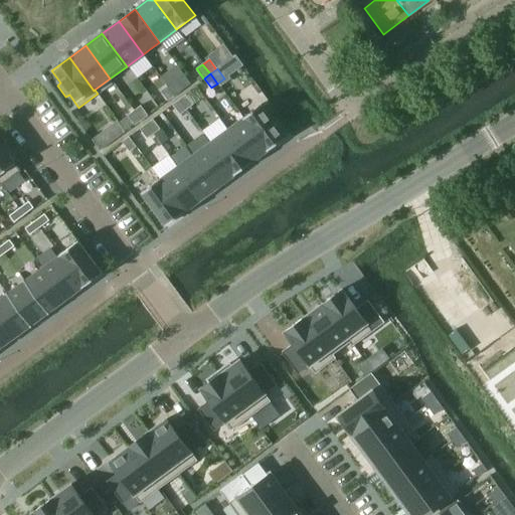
[(180,92),(173,82),(167,87),(174,97),(180,92)]
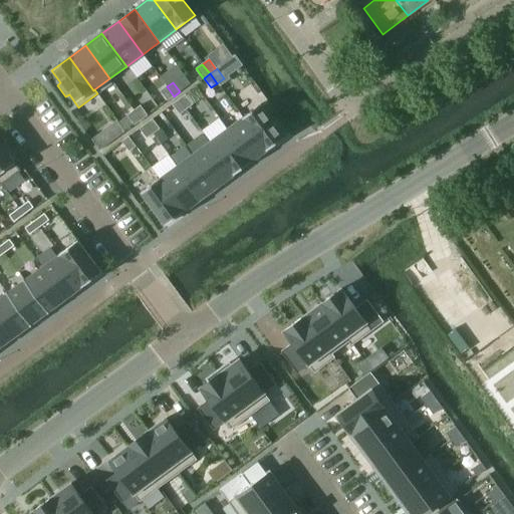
[(174,96),(167,86),(160,91),(168,101),(174,96)]
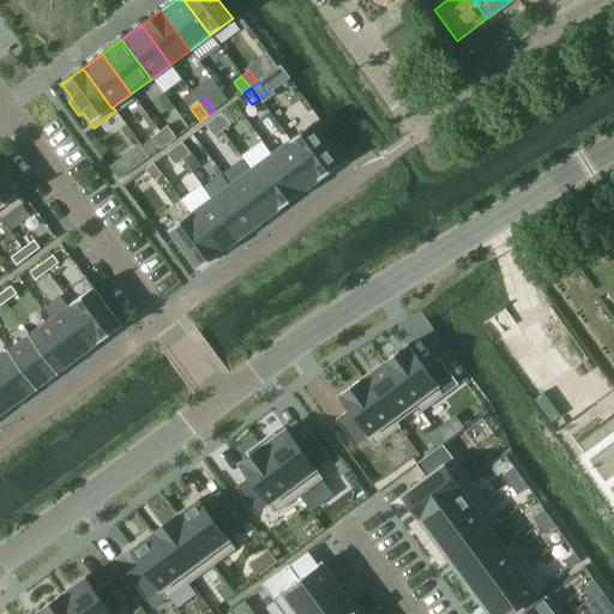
[(229,126),(221,114),(214,119),(222,131),(229,126)]
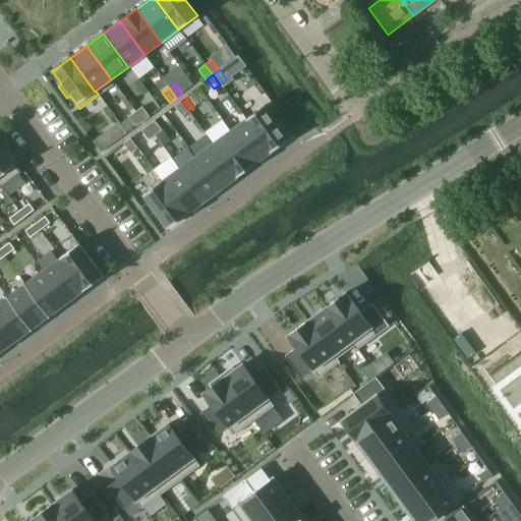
[(188,111),(181,101),(174,106),(182,116),(188,111)]
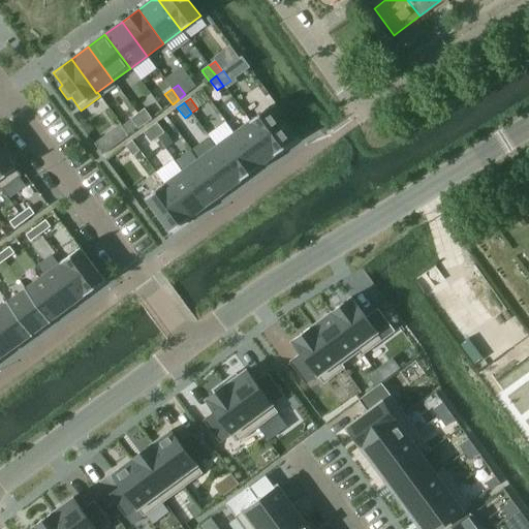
[(293,141),(269,107),(249,121),(275,155),(293,141)]
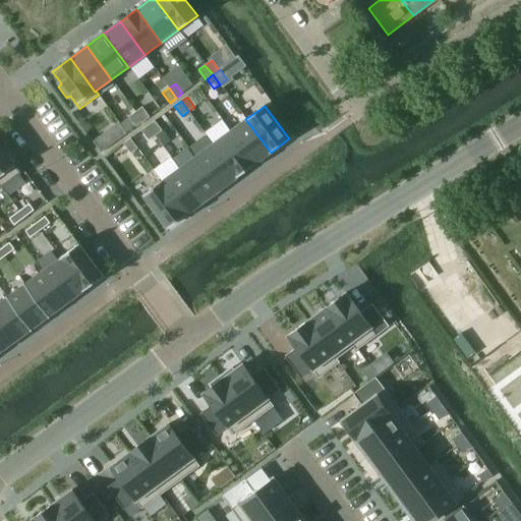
[(150,118),(141,108),(135,112),(142,122),(150,118)]
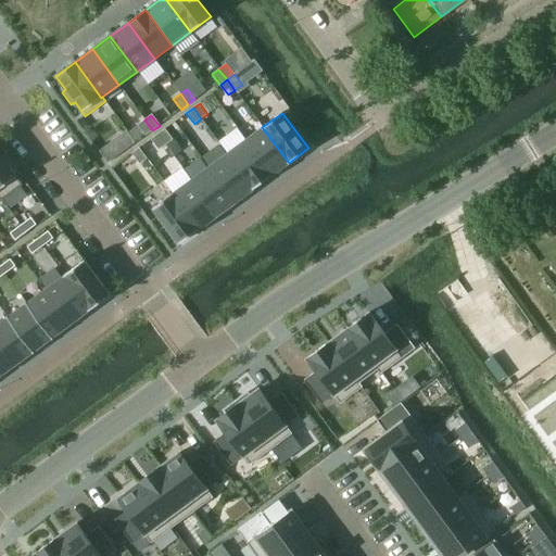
[(152,130),(144,119),(138,125),(146,136),(152,130)]
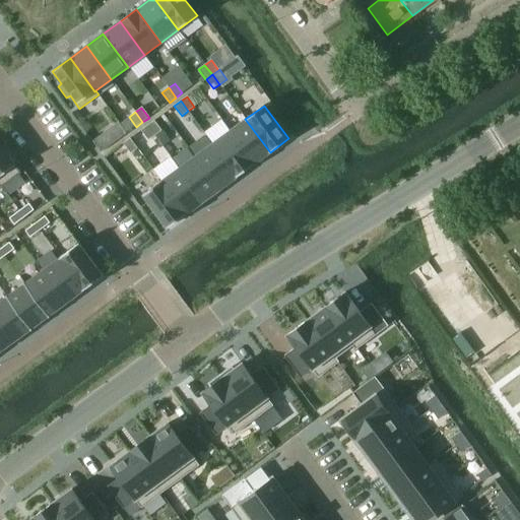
[(270,152),(245,119),(229,131),(253,165),(270,152)]
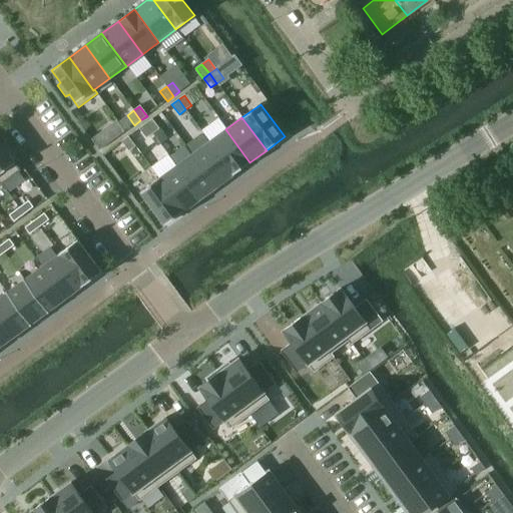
[(217,118),(200,130),(209,141),(233,174),(249,162),(225,129),(217,118)]
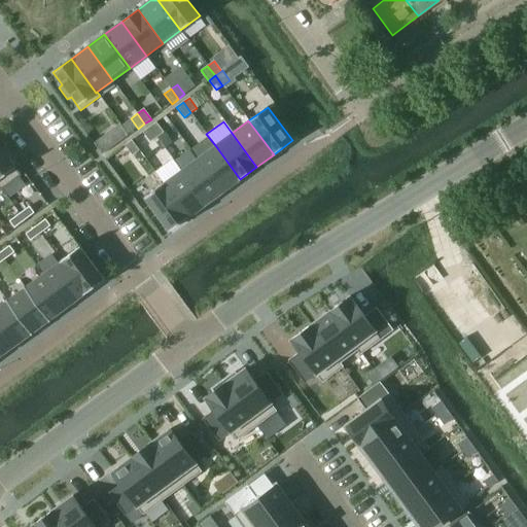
[(164,133),(155,123),(149,127),(156,137),(164,133)]
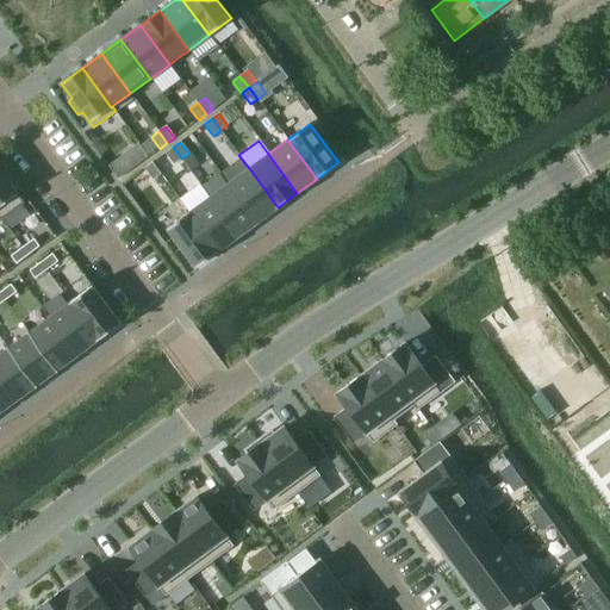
[(148,157),(139,145),(125,156),(134,168),(148,157)]
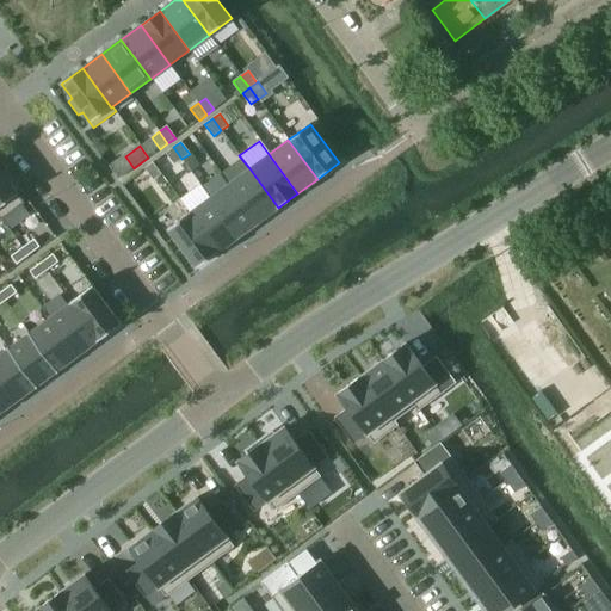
[(181,159),(173,147),(166,153),(174,165),(181,159)]
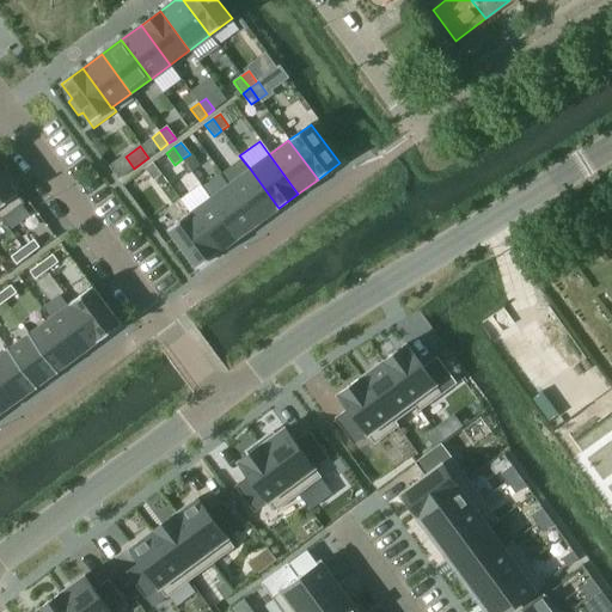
[(190,171),(199,165),(190,154),(182,159),(190,171)]
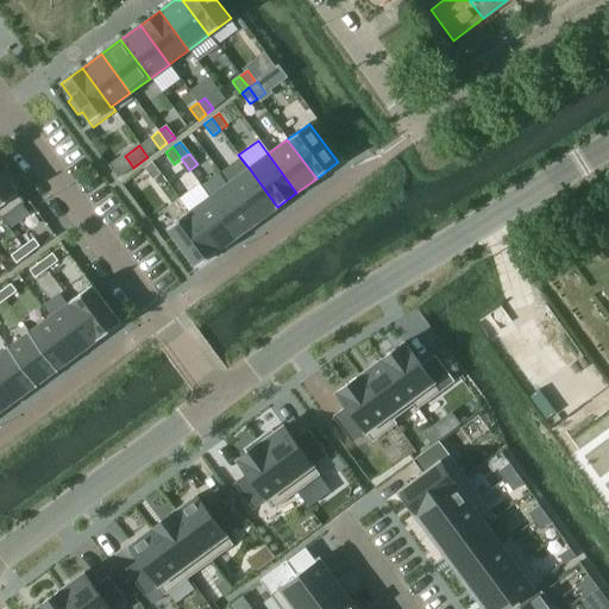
[(0,218),(1,220),(25,202),(2,173),(6,170),(0,162),(0,218)]
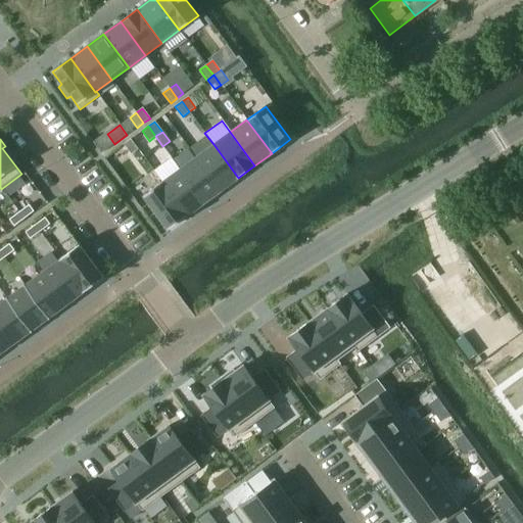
[(138,149),(130,139),(124,144),(131,154),(138,149)]
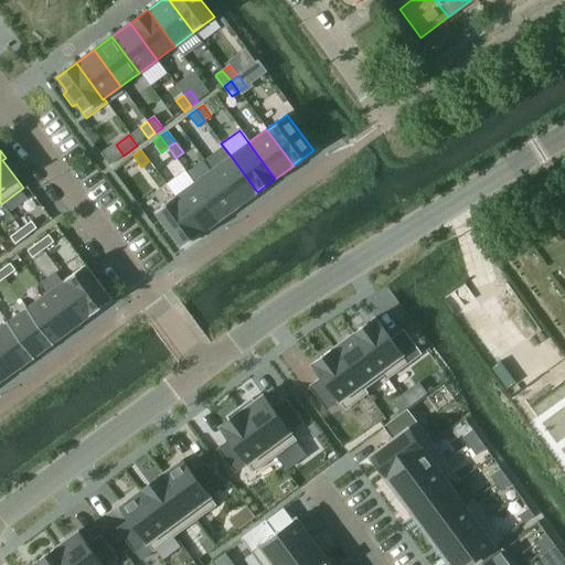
[(257,192),(231,156),(212,169),(238,205),(257,192)]
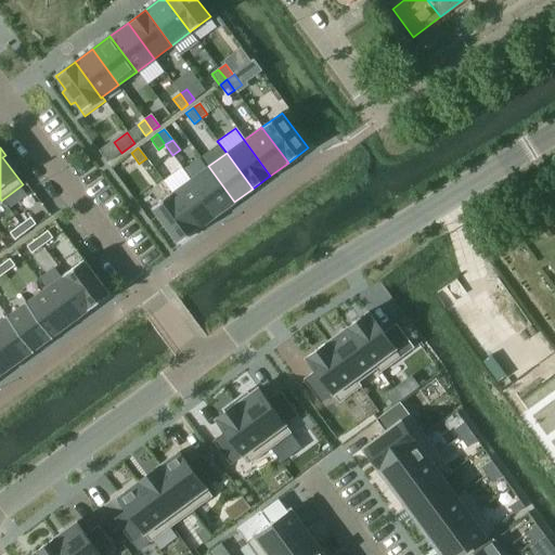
[(234,202),(208,166),(191,179),(217,215),(234,202)]
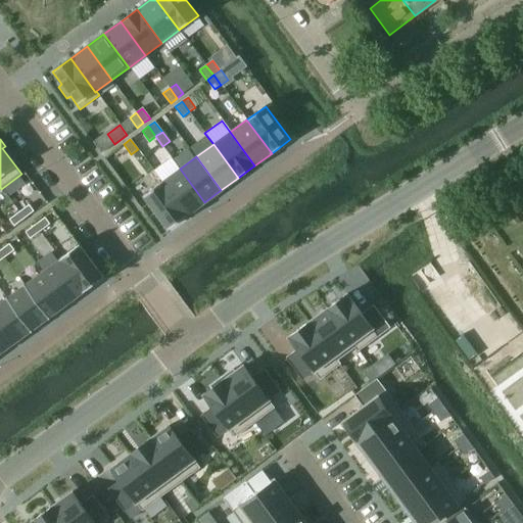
[(204,202),(180,169),(162,181),(188,215),(204,202)]
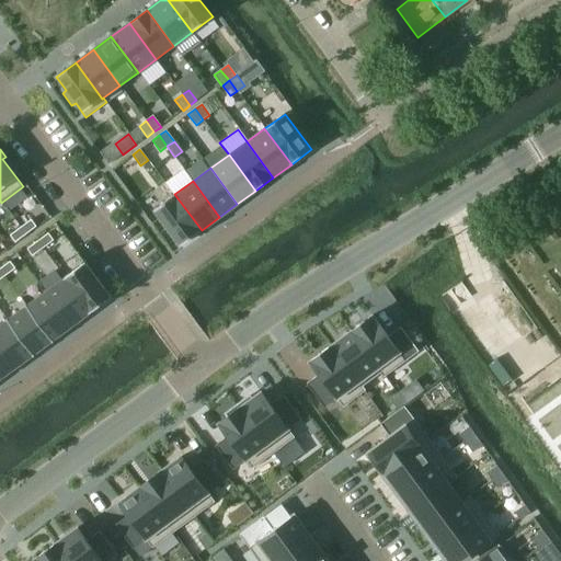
[(202,230),(174,194),(153,210),(180,247),(202,230)]
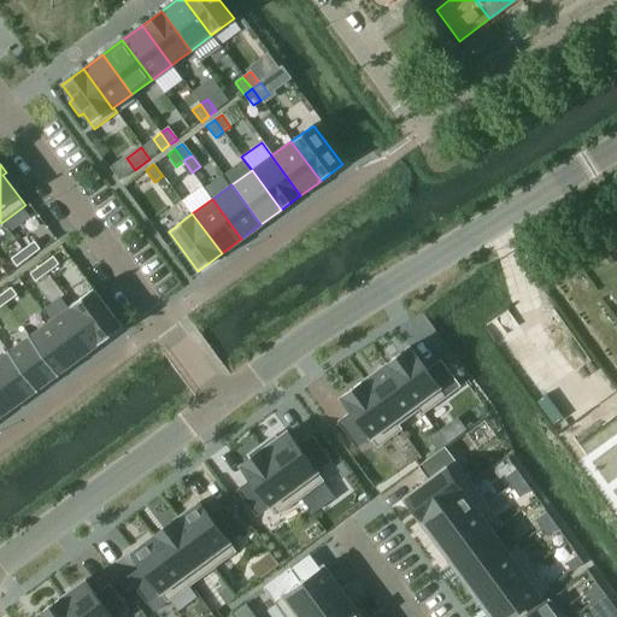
[(29,258),(40,250),(34,242),(23,251),(29,258)]
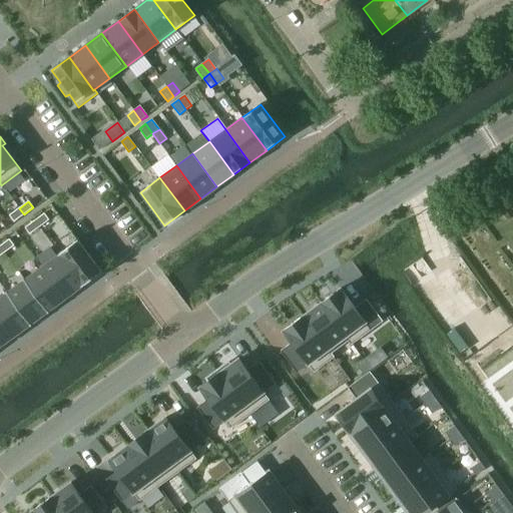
[(14,221),(24,214),(19,208),(9,215),(14,221)]
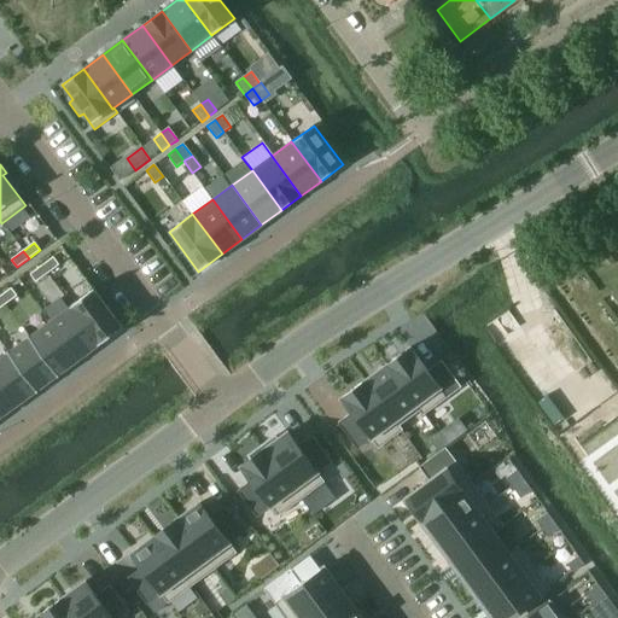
[(59,264),(53,257),(41,266),(47,274),(59,264)]
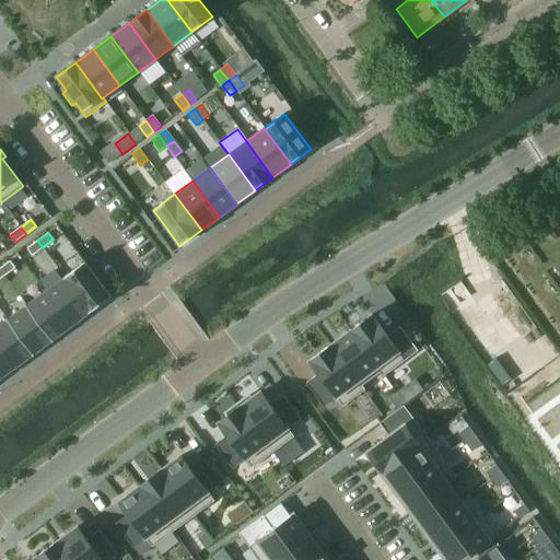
[(32,256),(43,248),(37,241),(27,248),(32,256)]
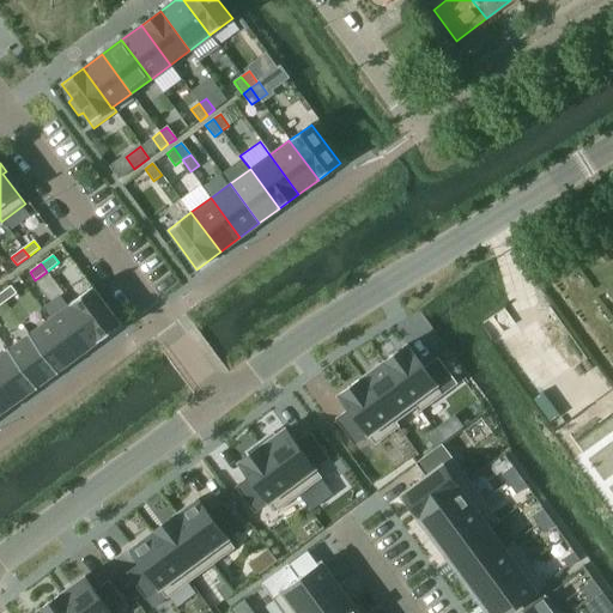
[(17,293),(11,286),(0,293),(0,295),(5,302),(17,293)]
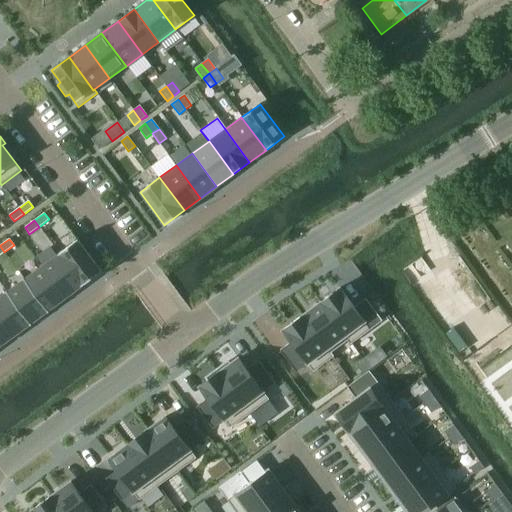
[(77,240),(60,253),(83,285),(101,272),(77,240)]
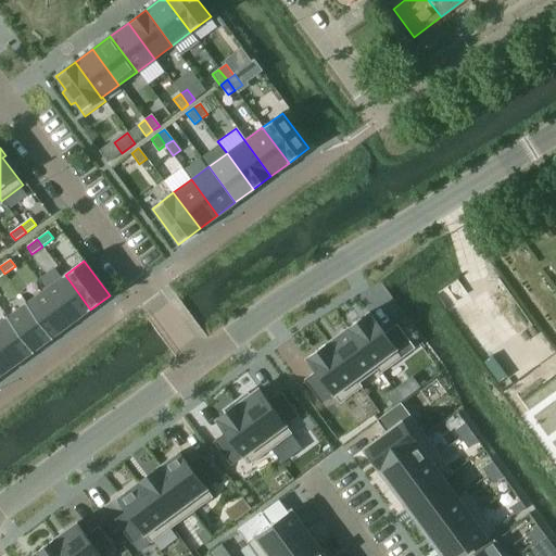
[(90,310),(65,275),(46,289),(71,324),(90,310)]
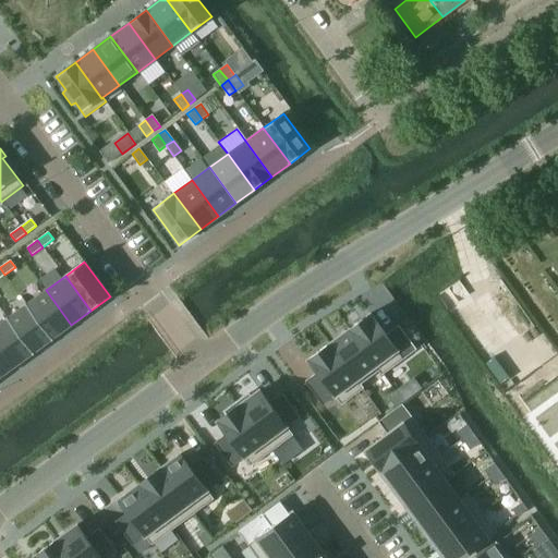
[(71,325),(46,290),(26,304),(52,339),(71,325)]
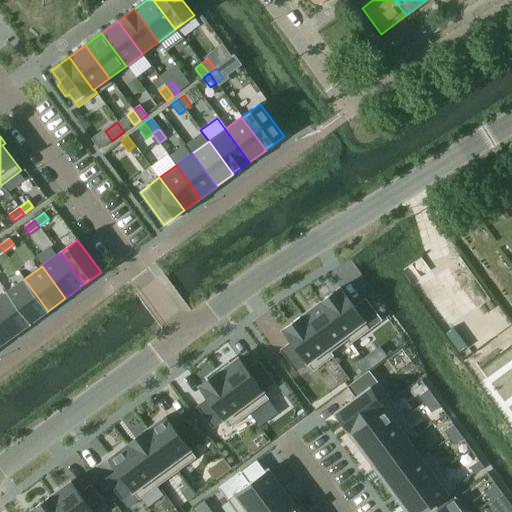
[(48,311),(24,279),(7,292),(30,324),(48,311)]
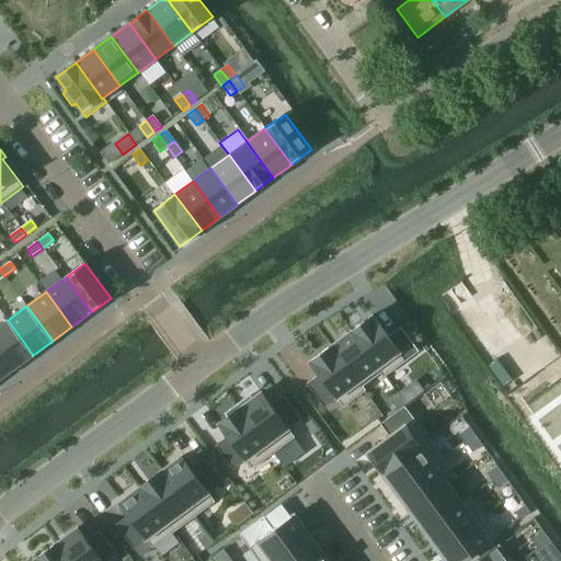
[(371,316),(351,331),(381,373),(380,374),(384,377),(419,352),(400,328),(388,338),(371,316)]
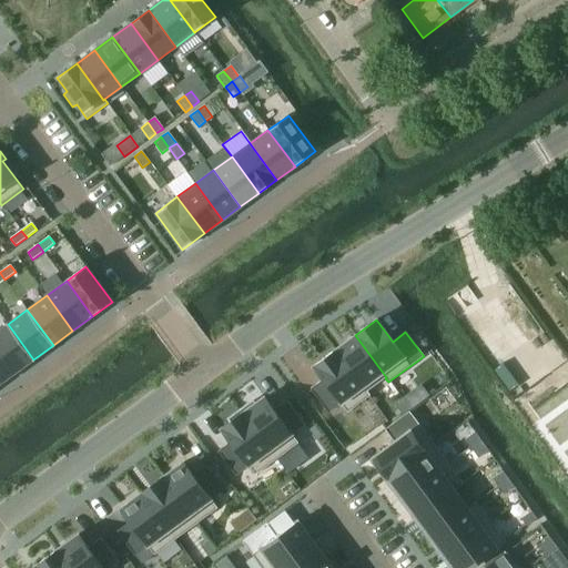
[(33,359),(8,324),(0,330),(0,355),(13,374),(33,359)]
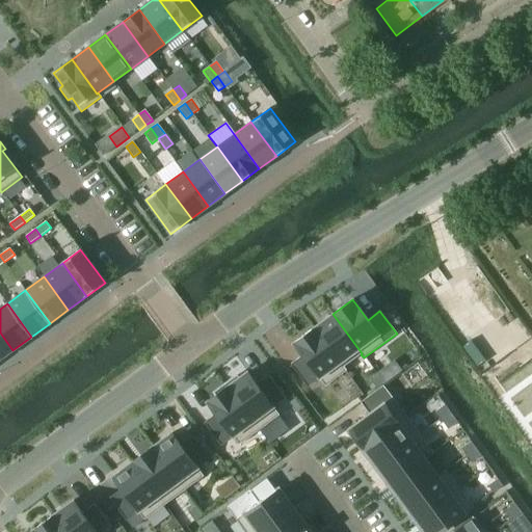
[(333,314),(314,328),(343,368),(344,367),(361,354),(362,353),(333,314)]
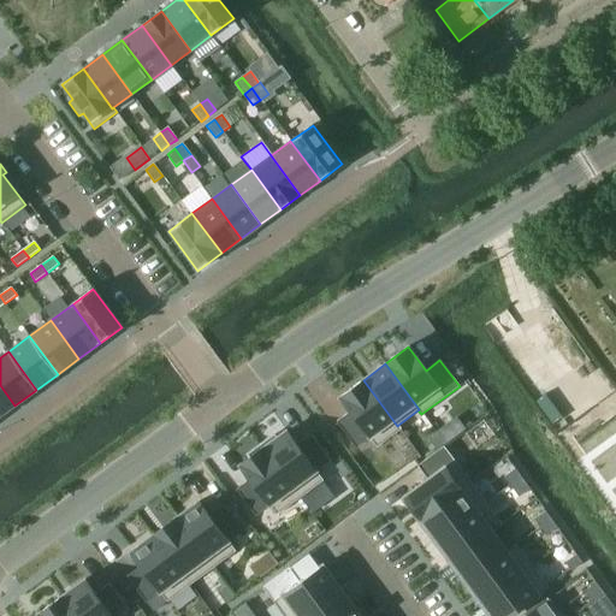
[(350,412),(337,422),(356,448),(371,438),(377,448),(401,430),(398,425),(397,426),(363,380),(341,397),(350,412)]
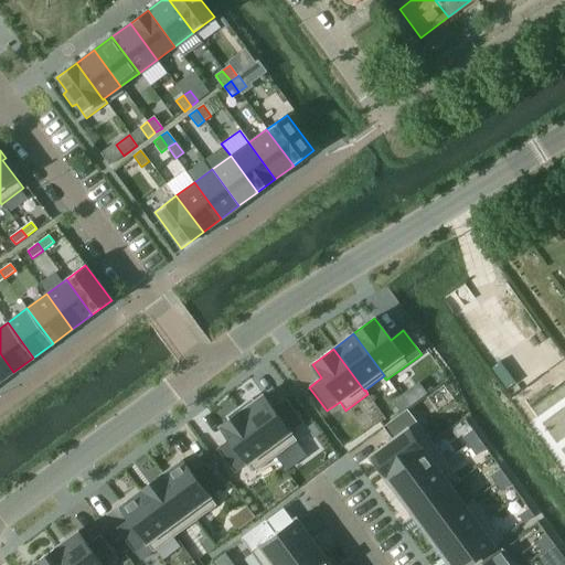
[(0,382),(13,372),(0,353),(0,382)]
